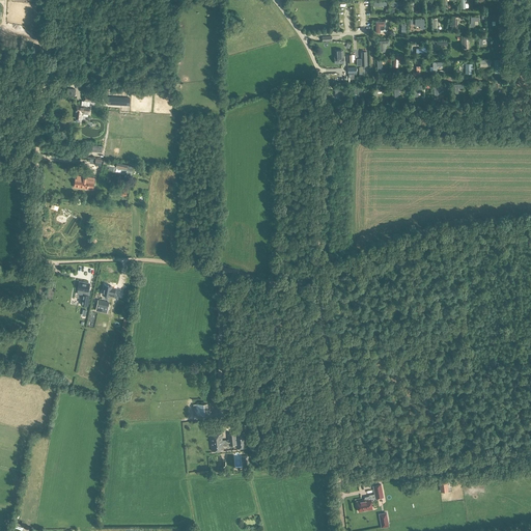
[(470,24),(470,27),(471,27),(474,27),(474,21),(478,21),(478,17),(471,17),(471,24),(470,24)]
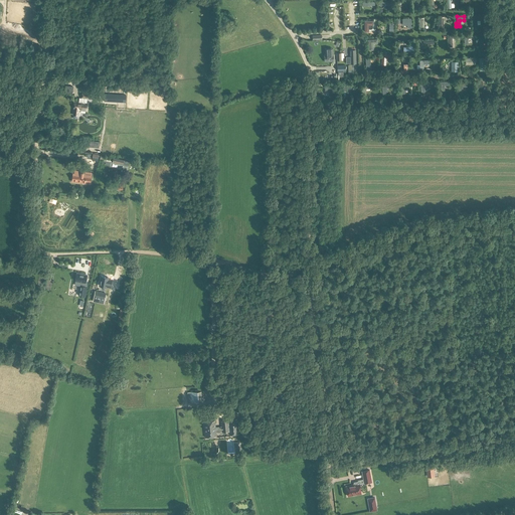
[(478,20),(481,20),(485,20),(484,16),(474,17),(475,25),(478,24),(478,20)]
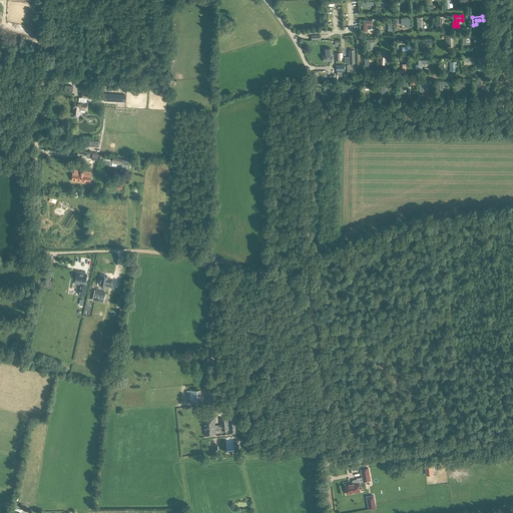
[(410,27),(410,18),(402,18),(402,25),(406,24),(406,27),(410,27)]
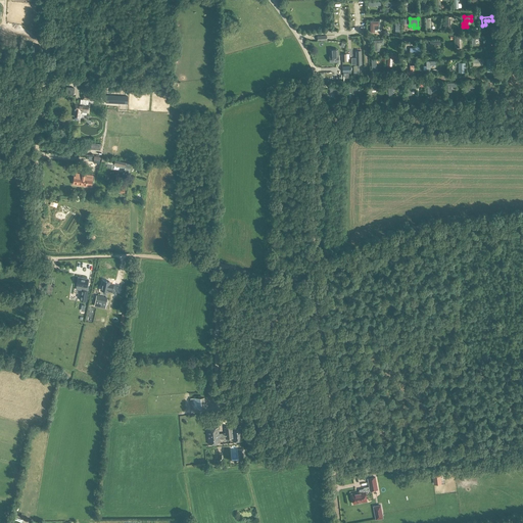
[(370,21),(370,32),(374,32),(374,26),(379,26),(379,21),(370,21)]
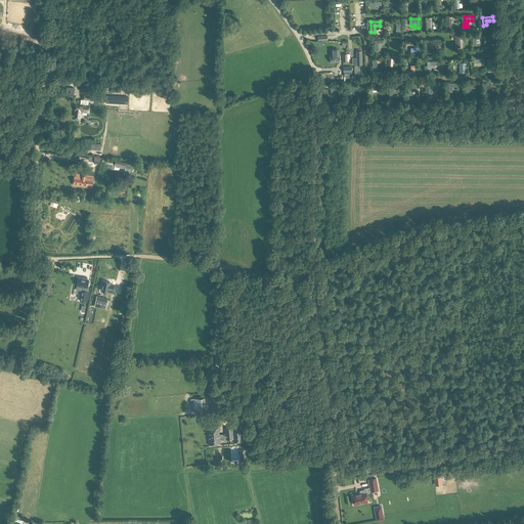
[(482,39),(482,34),(473,35),(473,45),(477,44),(477,39),(482,39)]
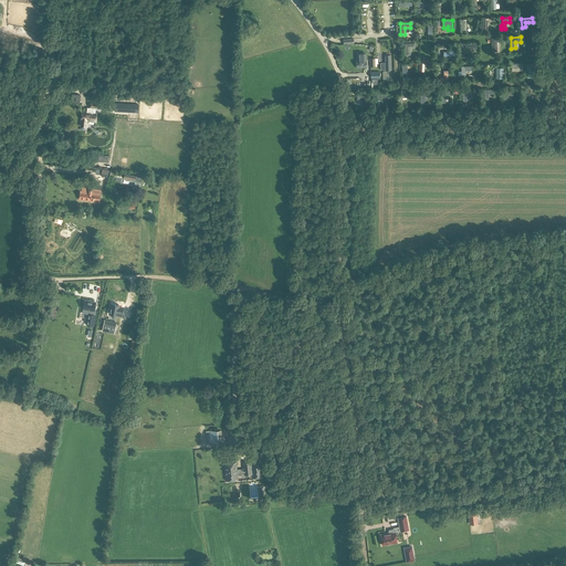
[(535,39),(526,40),(527,51),(531,51),(531,43),(536,43),(535,39)]
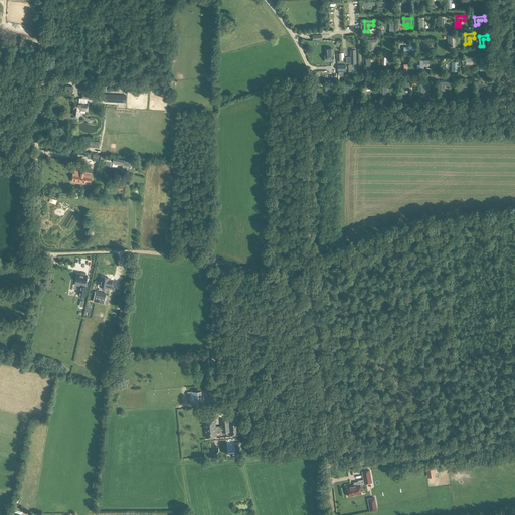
[(369,39),(369,50),(373,50),(372,43),(377,43),(377,39),(369,39)]
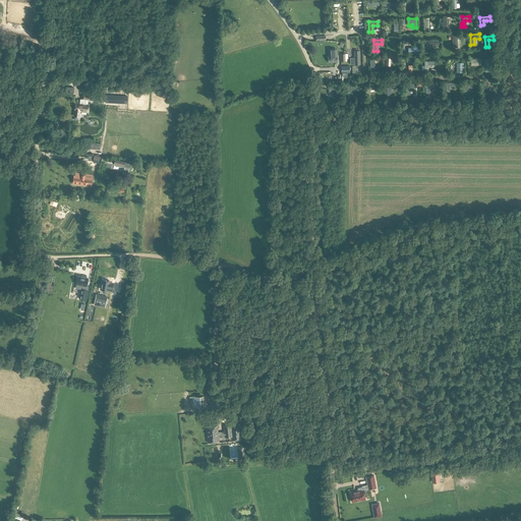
[(408,48),(408,52),(419,52),(418,42),(414,42),(415,48),(408,48)]
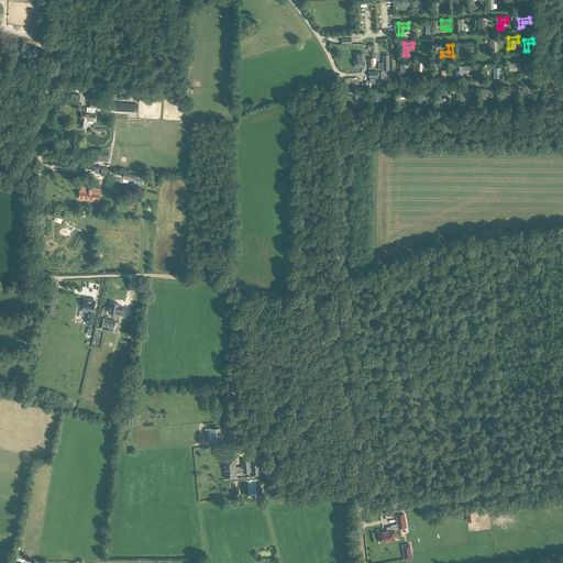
[(383,65),(378,65),(378,69),(383,69),(383,70),(389,70),(389,55),(383,55),(383,63),(383,65)]
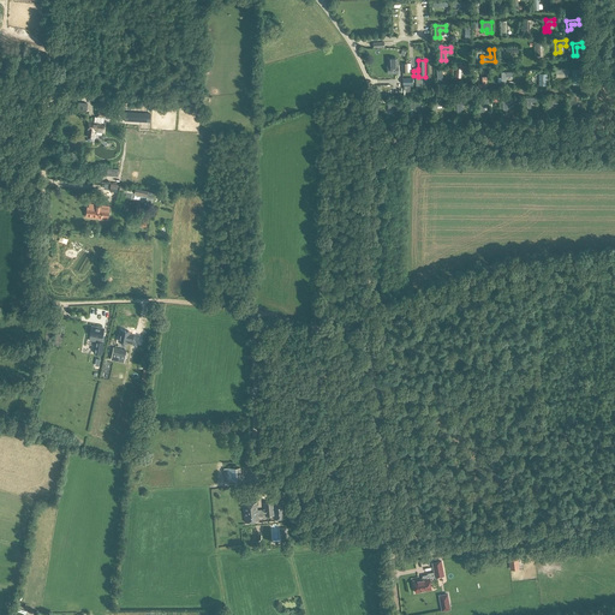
[(388,65),(388,73),(398,73),(398,63),(388,63),(388,65)]
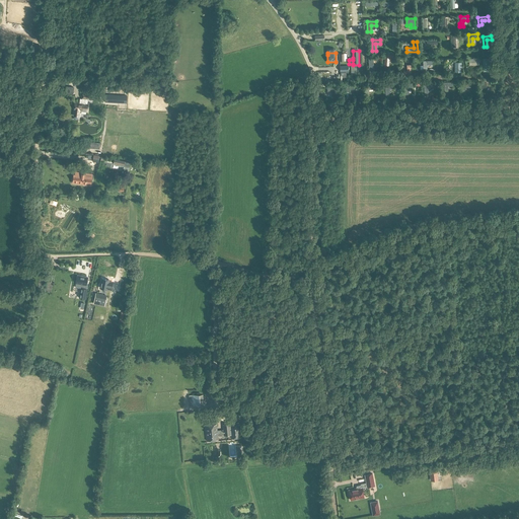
[(394,59),(394,55),(385,54),(385,67),(390,67),(390,59),(394,59)]
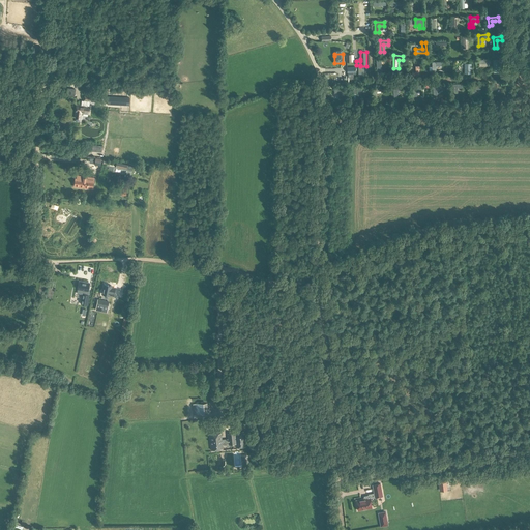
[(433,67),(433,71),(433,74),(436,74),(436,66),(442,66),(441,62),(436,62),(432,62),(433,67)]
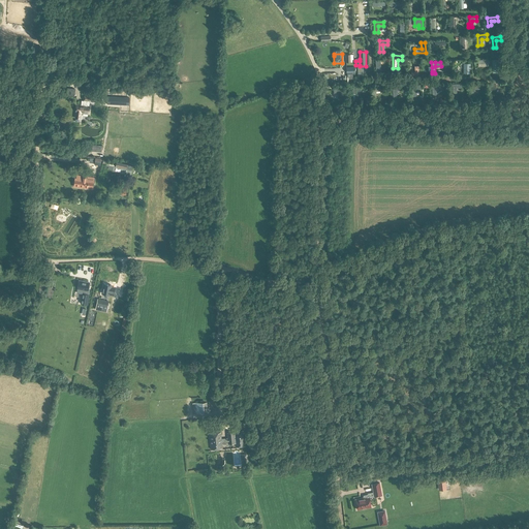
[(419,76),(419,66),(414,66),(414,72),(410,72),(411,76),(419,76)]
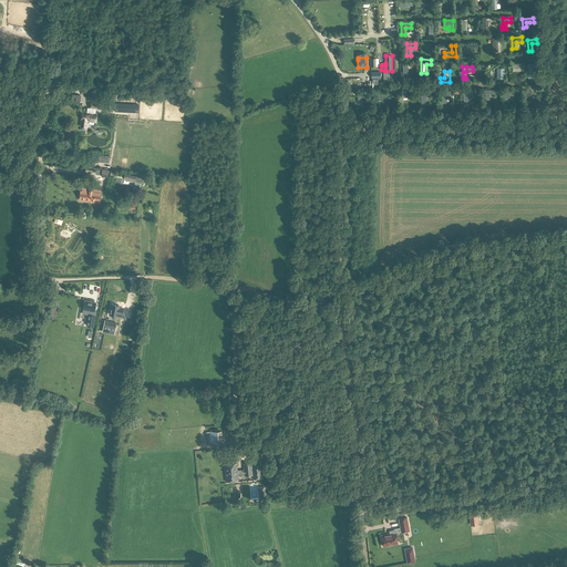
[(379,94),(379,106),(383,106),(383,99),(388,99),(388,94),(379,94)]
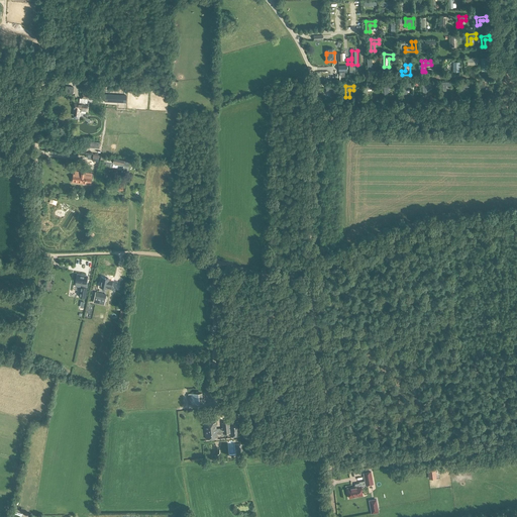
[(82,93),(82,99),(81,99),(80,99),(80,102),(75,102),(74,115),(79,116),(79,112),(81,110),(87,111),(88,103),(87,103),(88,99),(89,99),(90,92),(83,91),(82,93)]
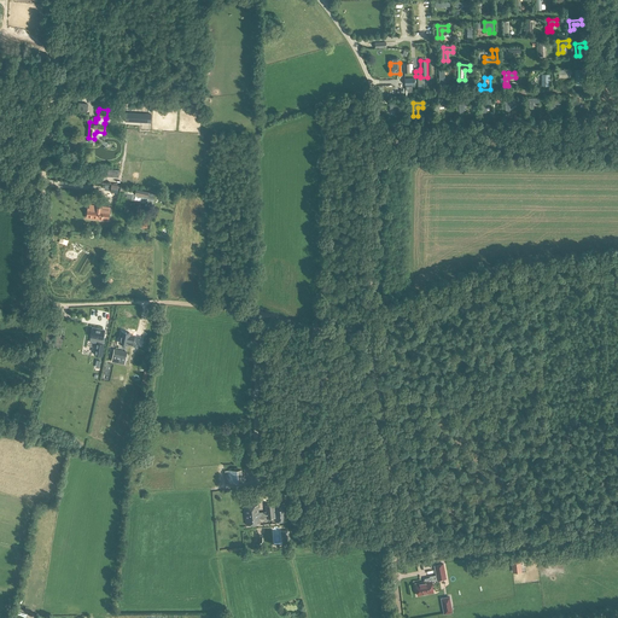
[(126,112),(124,122),(151,123),(152,114),(126,112)]
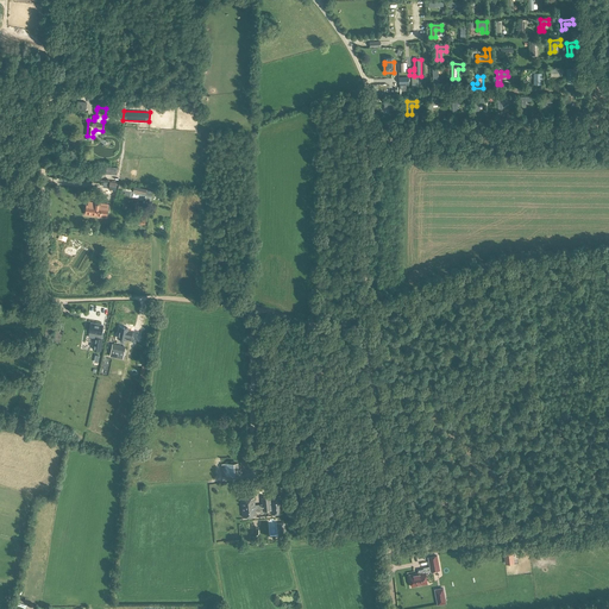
[(131,192),(130,198),(144,200),(151,202),(154,192),(135,187),(133,193),(131,192)]
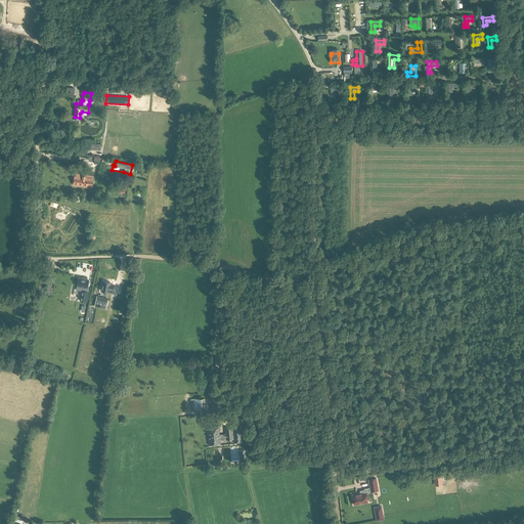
[(75,176),(74,184),(76,185),(84,186),(84,184),(87,185),(87,186),(92,187),(92,185),(92,181),(93,177),(93,176),(89,175),(85,175),(85,176),(83,176),(83,175),(77,174),(76,176),(75,176)]
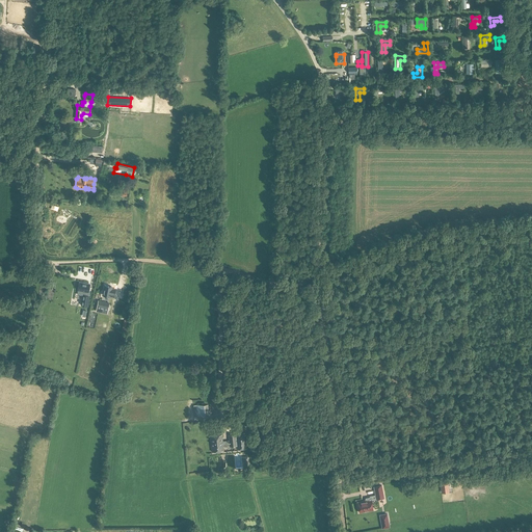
[(79,291),(78,295),(83,296),(81,306),(87,308),(89,297),(90,293),(89,293),(90,285),(80,283),(79,291)]
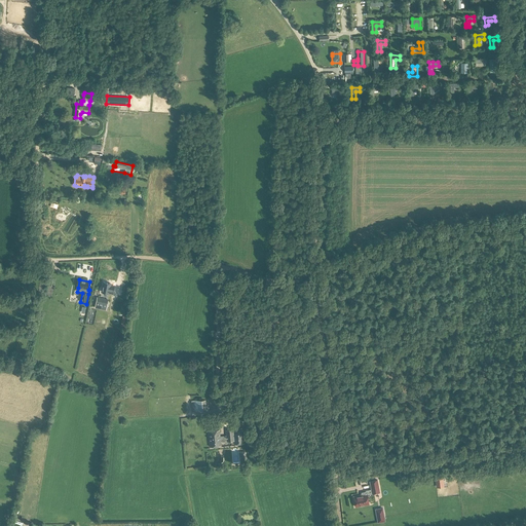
[(104,283),(102,292),(112,294),(114,286),(111,286),(111,284),(104,283)]
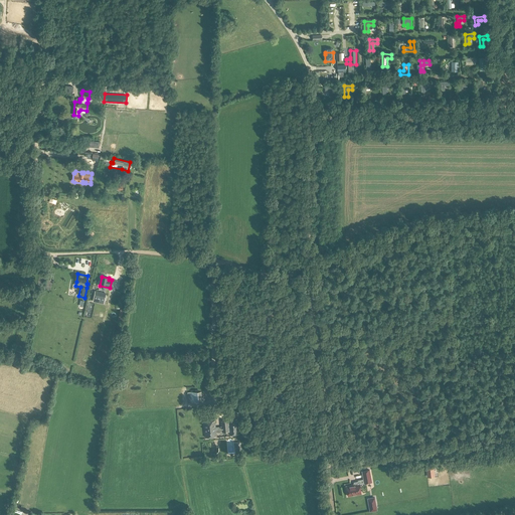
[(96,291),(94,302),(104,304),(106,293),(96,291)]
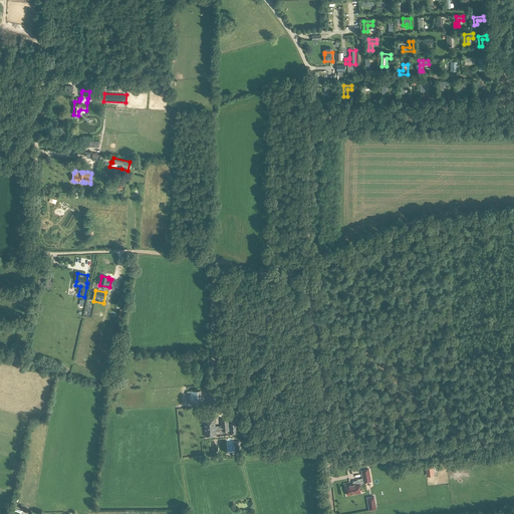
[(192,392),(193,402),(204,401),(203,397),(202,397),(201,391),(192,392)]
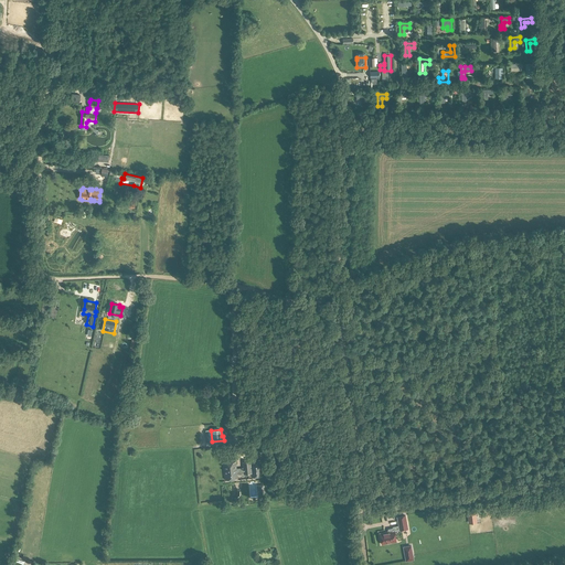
[(252,471),(252,473),(252,478),(262,477),(260,459),(251,460),(251,461),(251,468),(252,471)]
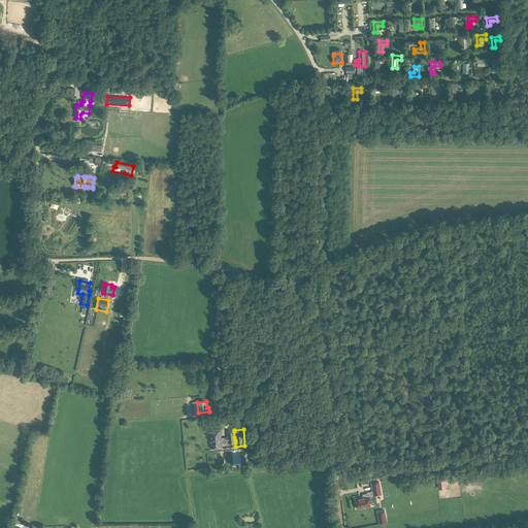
[(220,432),(209,433),(210,448),(222,447),(221,442),(221,438),(220,432)]
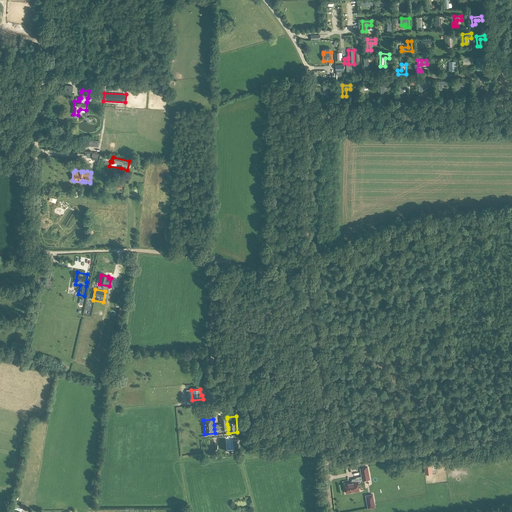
[(432,474),(431,463),(424,463),(425,474),(432,474)]
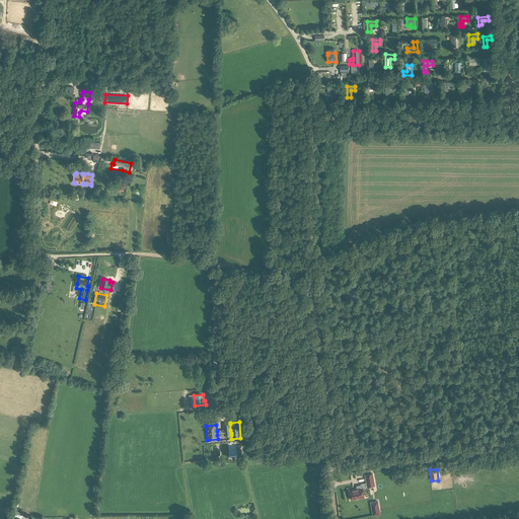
[(357,487),(357,489),(349,490),(350,495),(351,500),(364,498),(363,493),(362,488),(367,487),(374,486),(372,473),(365,474),(366,484),(361,485),(361,486),(357,487)]
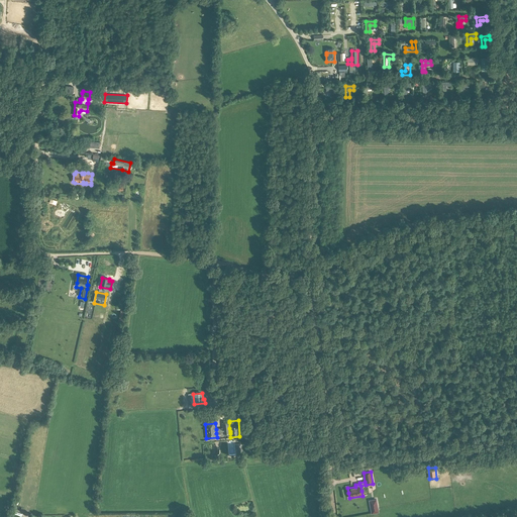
[(379,512),(377,500),(370,501),(372,514),(379,512)]
